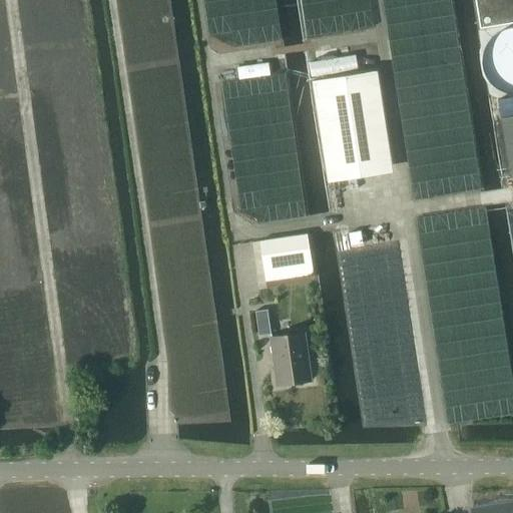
[(512,0),(477,0),(481,20),(512,14),(512,0)]
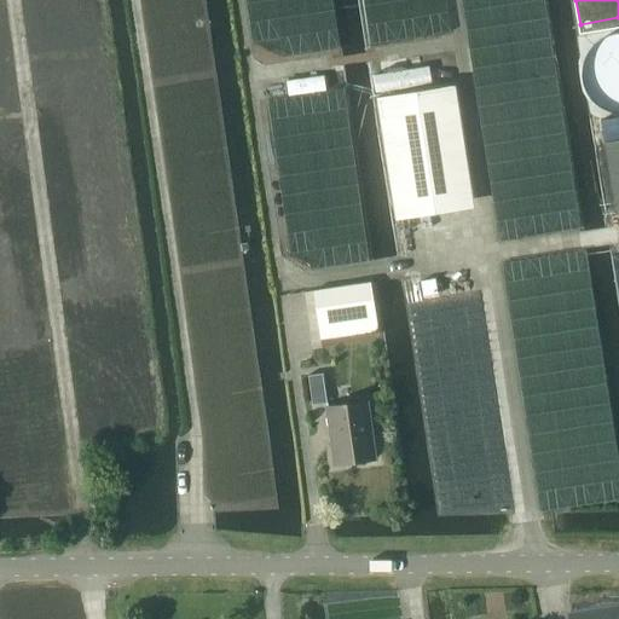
[(455,85),(376,97),(395,220),(455,210),(444,139),(462,137),(455,85)]
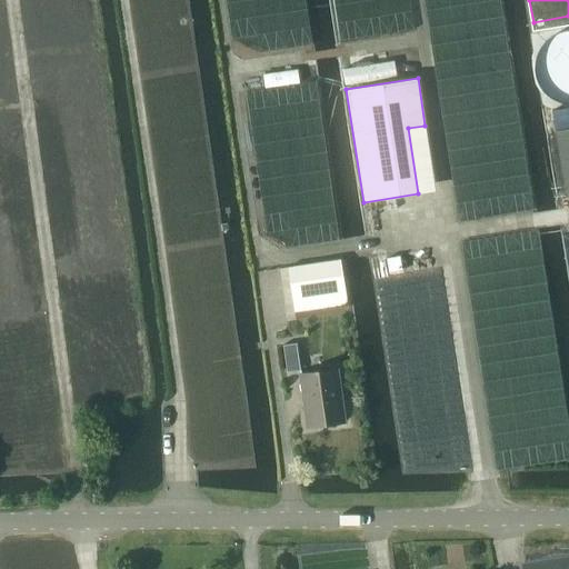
[(568,128),(555,131),(567,198),(568,197),(568,128)]
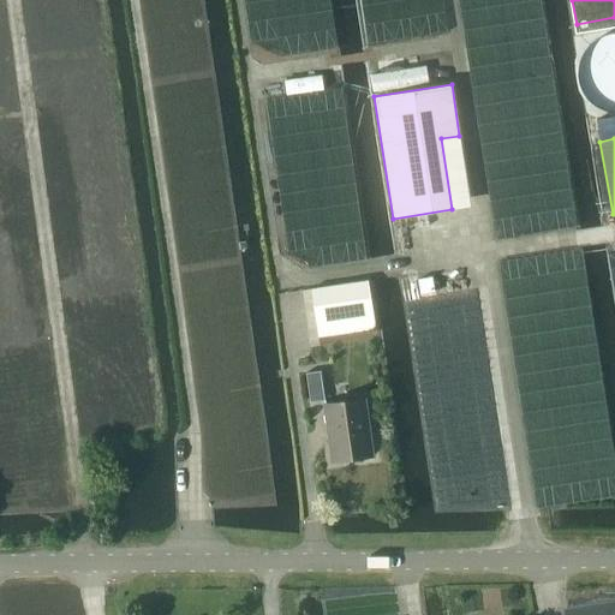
[(311,290),(316,322),(372,314),(368,281),(311,290)]
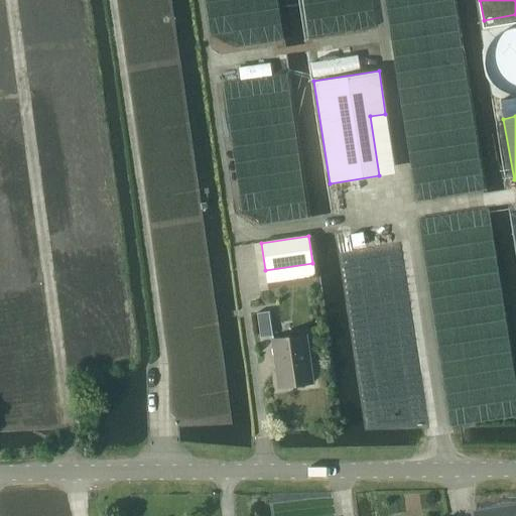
[(257,313),(260,338),(273,336),(269,311),(257,313)]
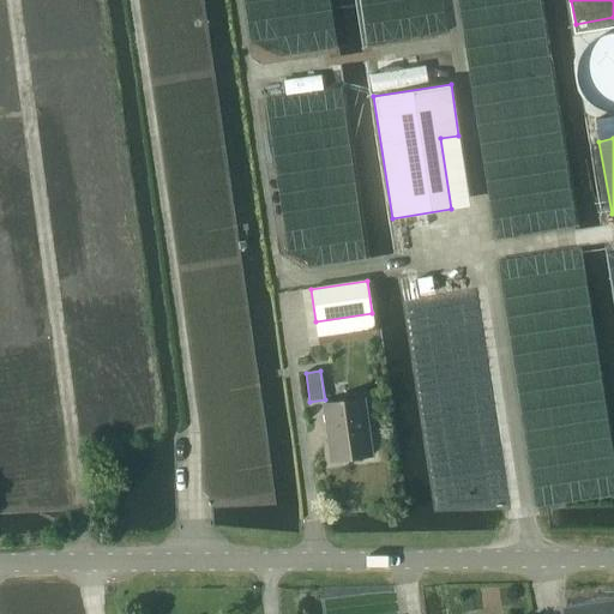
[(325,404),(332,461),(372,455),(363,399),(325,404)]
